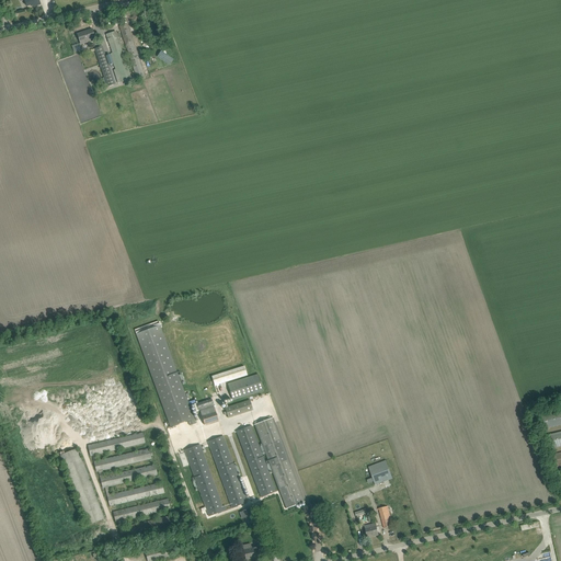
[(126,48),(130,59),(127,59),(129,65),(132,64),(137,79),(145,77),(127,24),(119,26),(125,44),(122,45),(123,49),(126,48)]
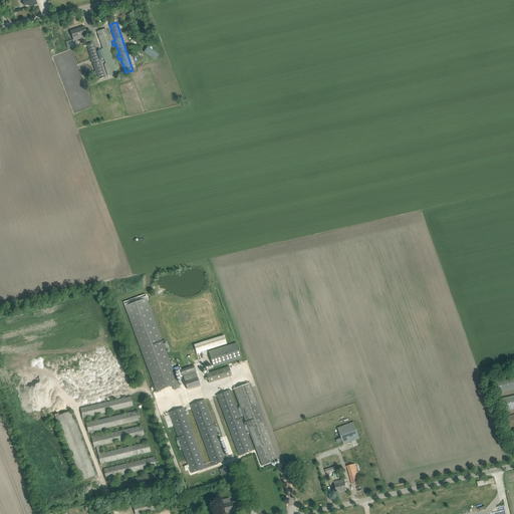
[(71,31),(72,36),(74,41),(88,36),(84,27),(81,28),(81,29),(75,31),(75,30),(71,31)]
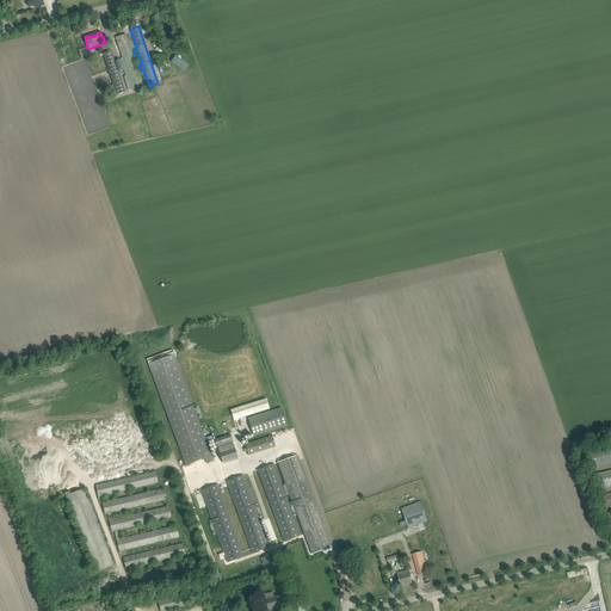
[(102,50),(117,94),(125,92),(110,47),(102,50)]
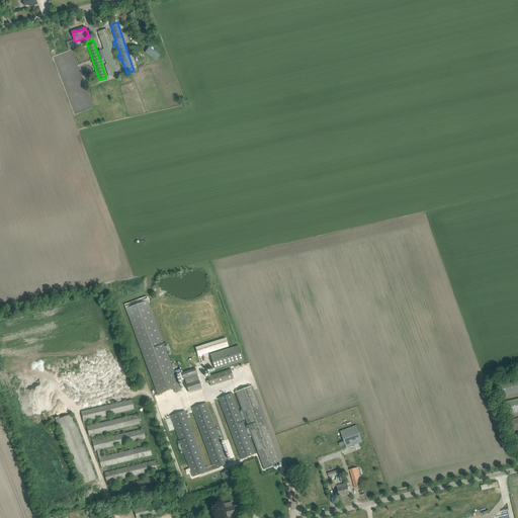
[(120,73),(112,47),(101,50),(110,77),(113,76),(120,73)]
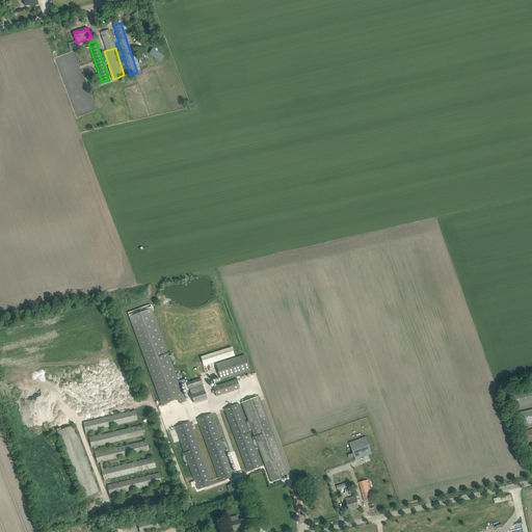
[(152,59),(166,55),(164,51),(150,55),(152,59)]
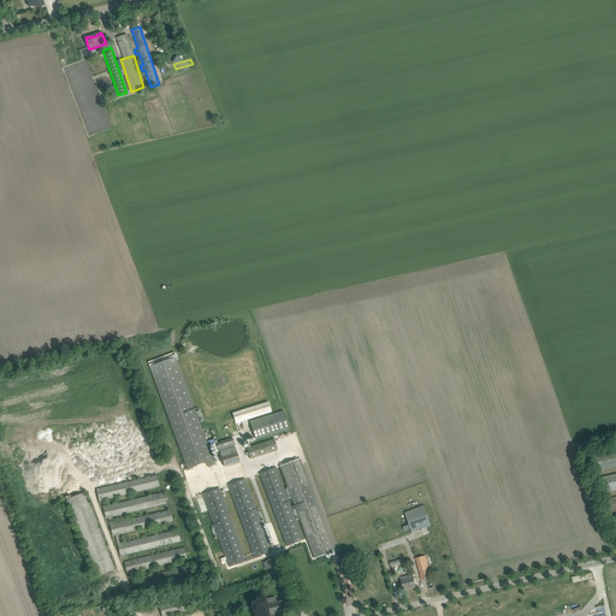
[(173,353),(148,362),(187,469),(206,462),(208,468),(215,465),(173,353)]
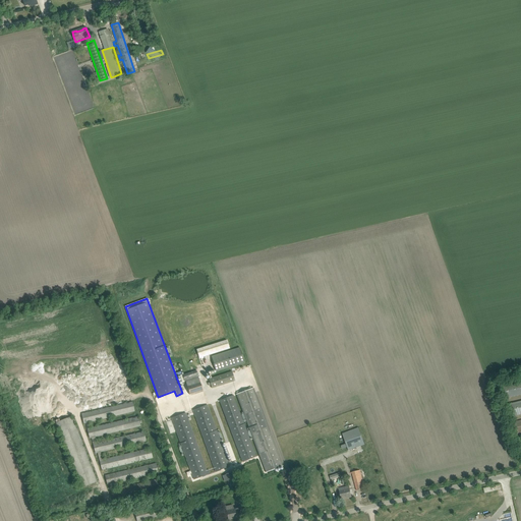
[(211,356),(216,372),(244,363),(240,347),(211,356)]
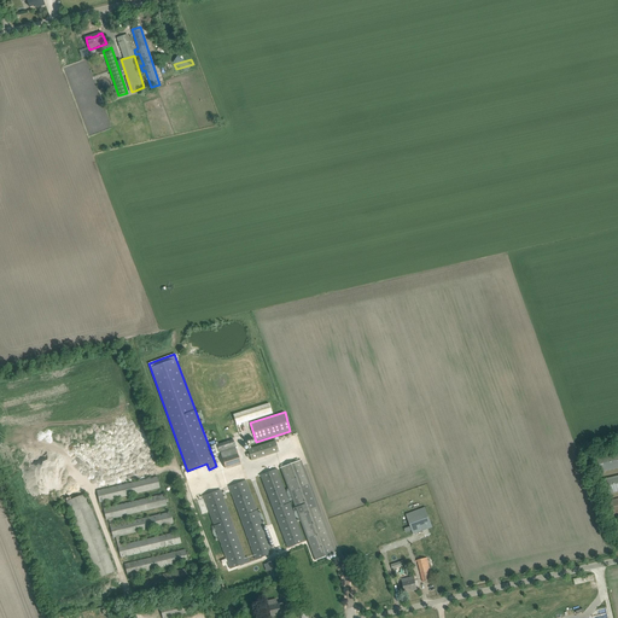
[(220,452),(225,468),(240,464),(233,439),(216,445),(219,452),(220,452)]
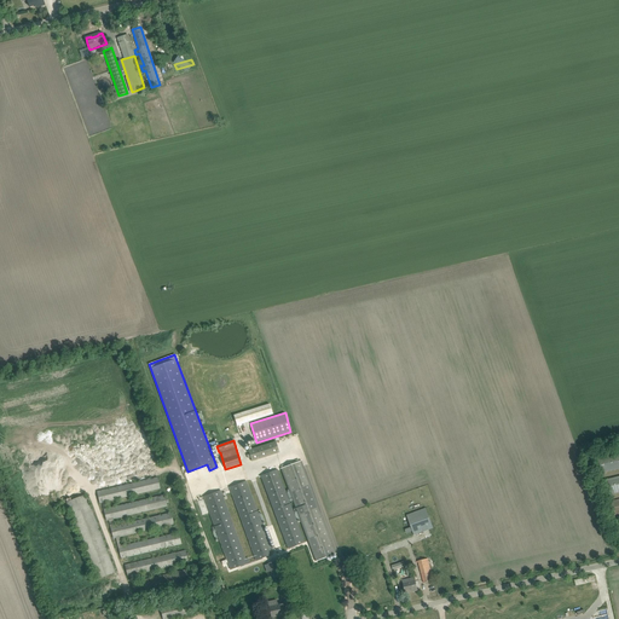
[(248,450),(249,453),(247,455),(248,458),(250,457),(252,462),(279,452),(276,441),(248,450)]
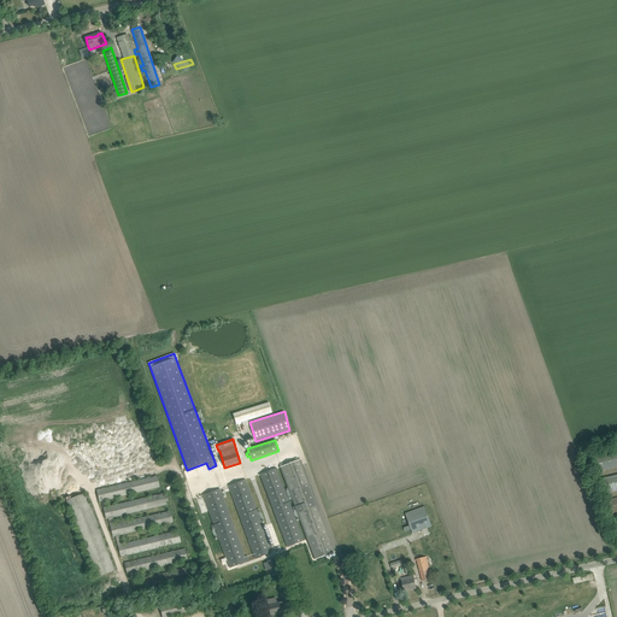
[(616,451),(595,457),(598,471),(616,466),(616,451)]
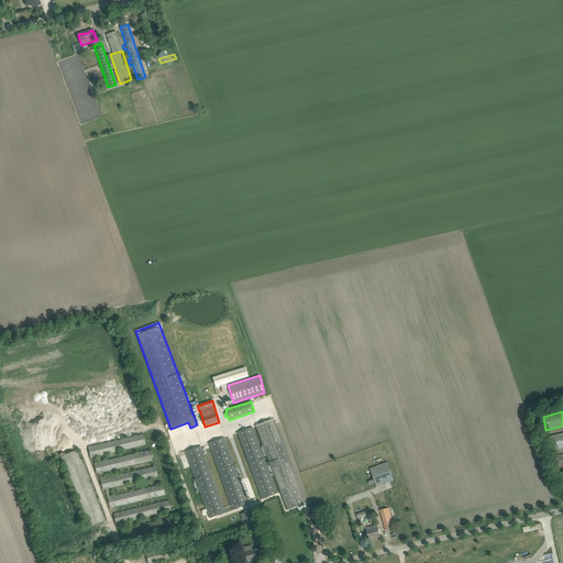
[(307,506),(274,419),(255,427),(287,511),(305,504),(306,506),(307,506)]
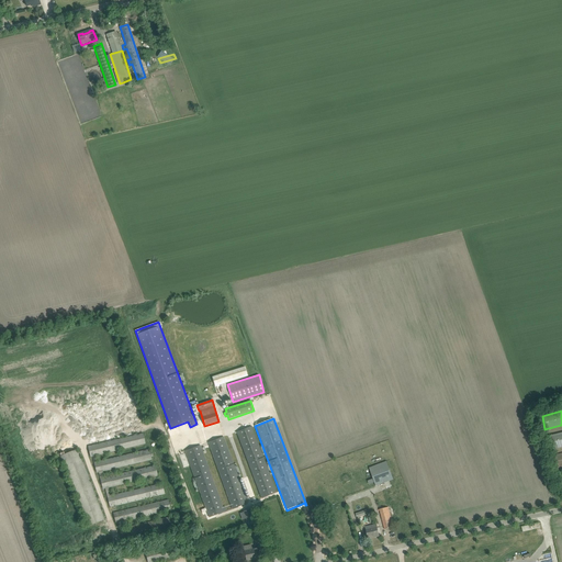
[(277,493),(251,427),(237,433),(261,498),(277,493)]
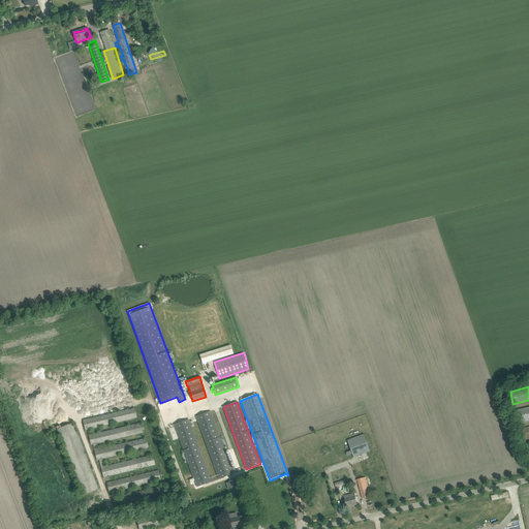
[(528,407),(515,411),(518,423),(528,419),(528,407)]
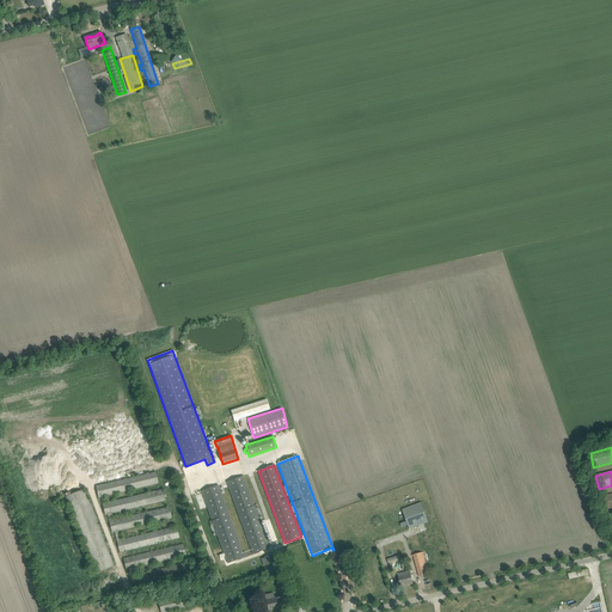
[(106,503),(104,496),(155,484),(159,484),(155,472),(96,487),(98,497),(101,497),(103,503),(105,515),(108,514),(109,521),(112,532),(115,532),(117,542),(120,552),(126,551),(179,538),(177,527),(175,528),(175,527),(171,528),(121,540),(118,531),(169,519),(172,519),(170,510),(170,507),(163,509),(114,520),(112,513),(161,502),(165,501),(165,499),(166,497),(165,493),(164,493),(163,490),(157,491),(106,503)]
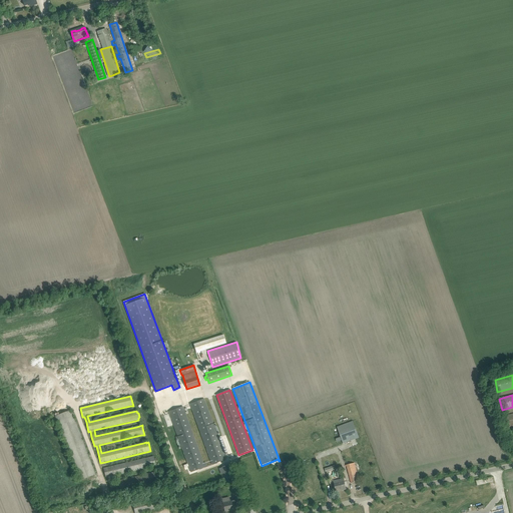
[(224,456),(204,399),(190,405),(211,465),(225,460),(225,459),(228,458),(227,455),(224,456)]
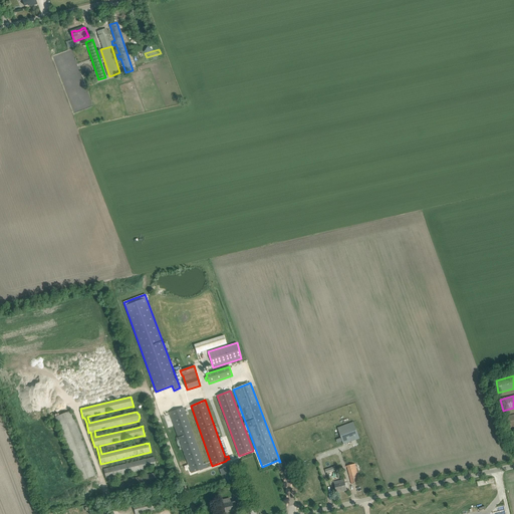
[(204,465),(183,408),(169,413),(191,473),(207,468),(206,464),(204,465)]
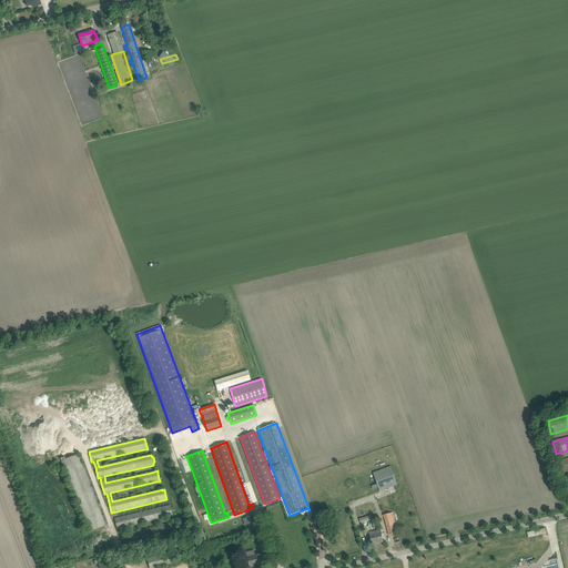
[(61,462),(89,533),(107,526),(79,454),(61,462)]
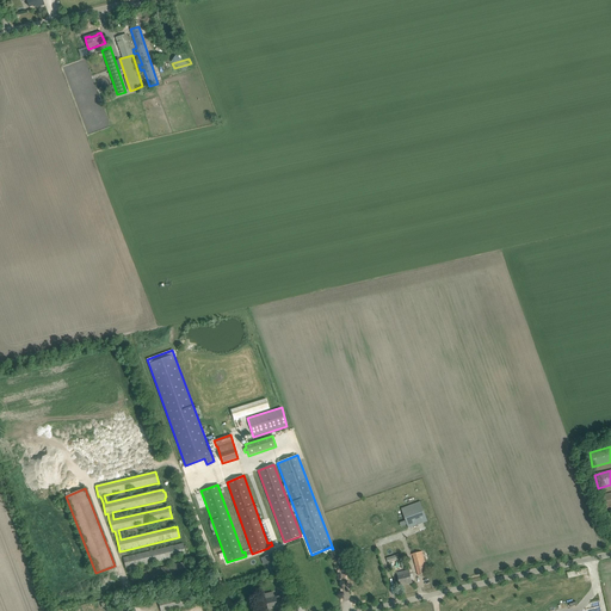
[(610,507),(610,493),(599,495),(603,510),(610,507)]
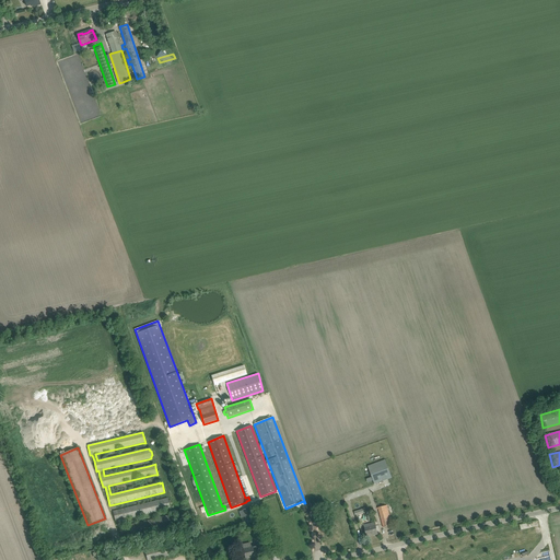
[(385,459),(368,466),(374,485),(392,478),(385,459)]
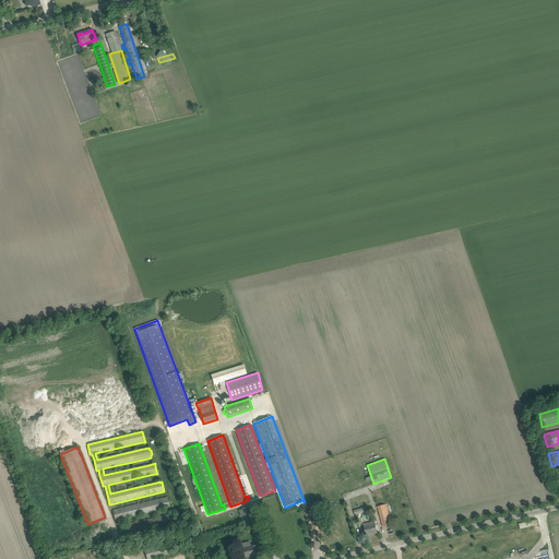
[(168,498),(118,509),(113,510),(115,521),(170,508),(169,504),(171,504),(170,500),(168,500),(168,498)]
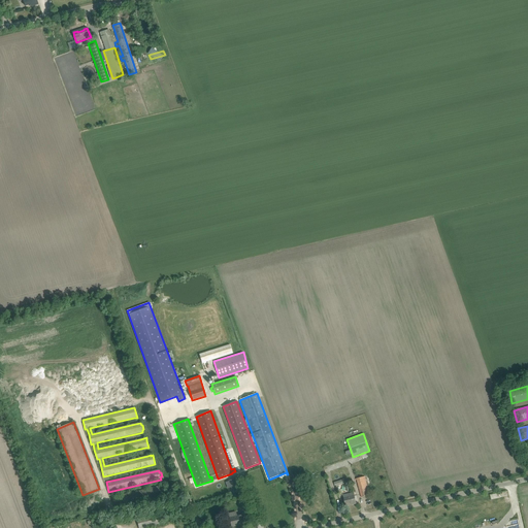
[(357,479),(360,493),(361,497),(370,495),(365,476),(357,479)]
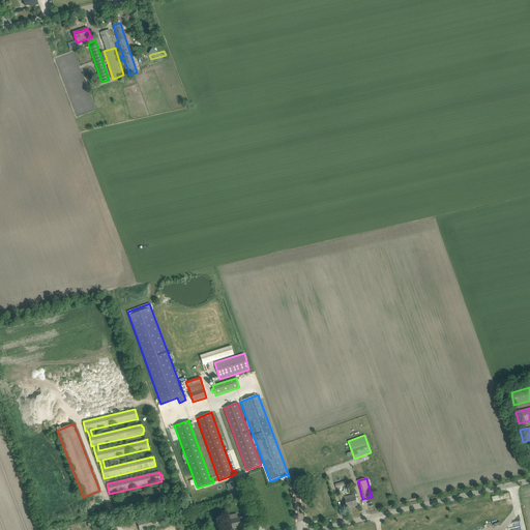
[(233,492),(238,490),(235,481),(230,482),(231,486),(233,492)]
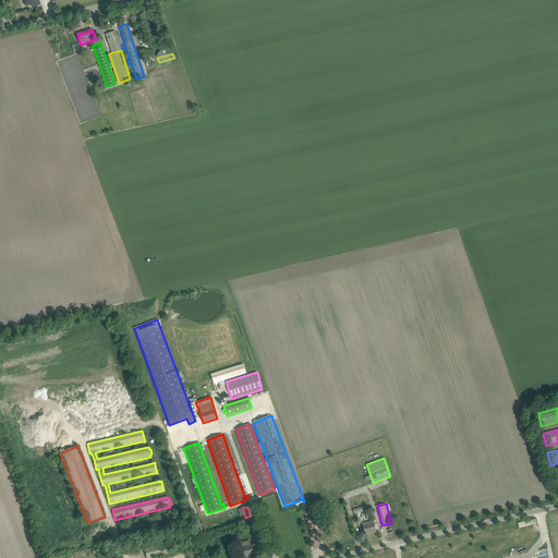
[(376,532),(375,526),(374,521),(363,523),(365,534),(373,532),(373,533),(376,532)]
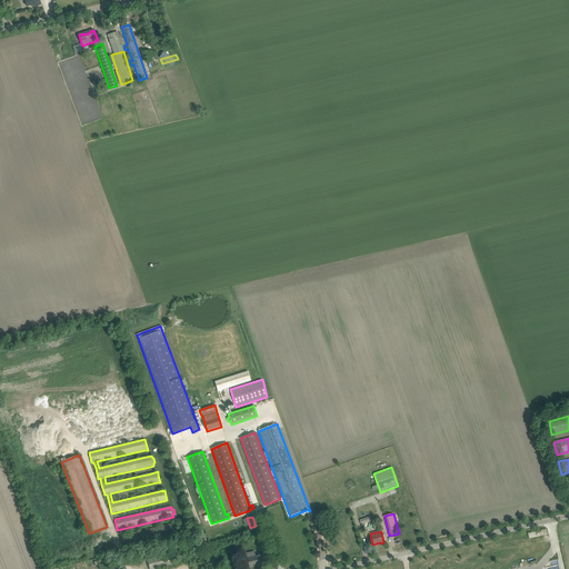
[(151,559),(148,559),(149,568),(150,568),(171,565),(169,555),(165,556),(163,551),(155,552),(155,550),(150,551),(151,559)]
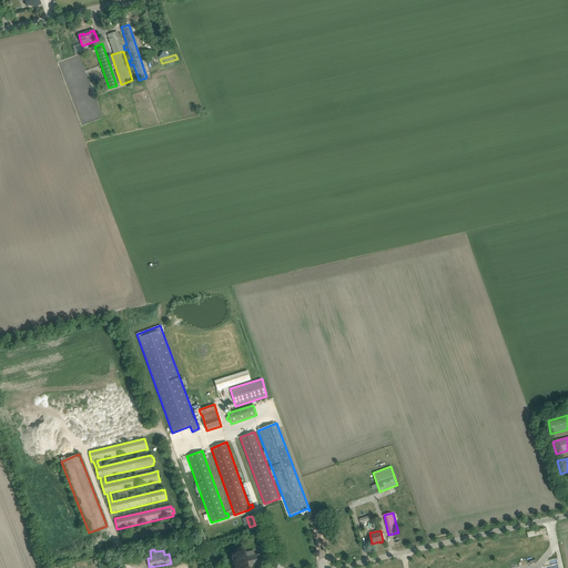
[(247,558),(247,561),(249,567),(250,567),(250,566),(256,565),(261,564),(260,560),(266,558),(265,551),(254,554),(254,556),(247,558)]
